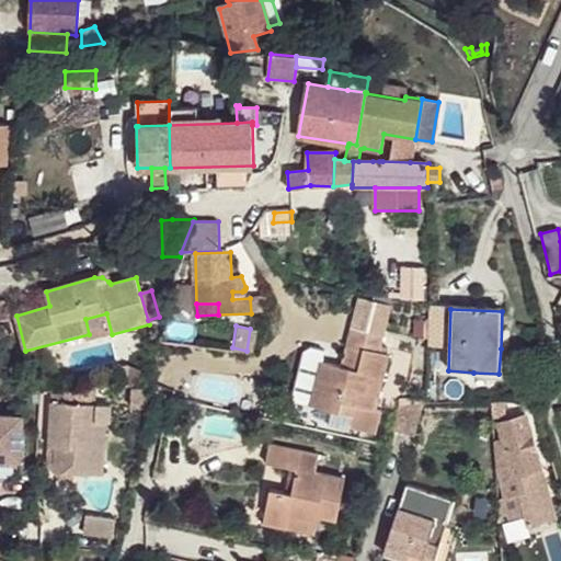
[(358,373),(321,365),(312,409),(354,418),(353,427),(378,433),(382,411),(377,410),(388,354),(379,352),(382,338),(350,331),(345,351),(362,354),(358,373)]
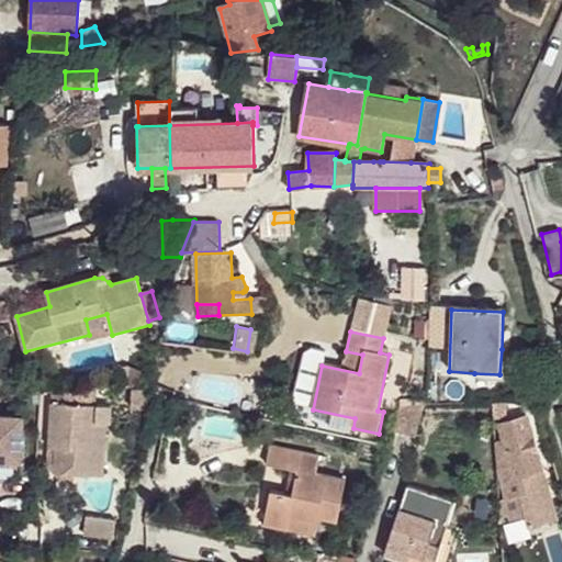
[(313,409),(322,366),(306,363),(303,382),(308,384),(303,407),(313,409)]
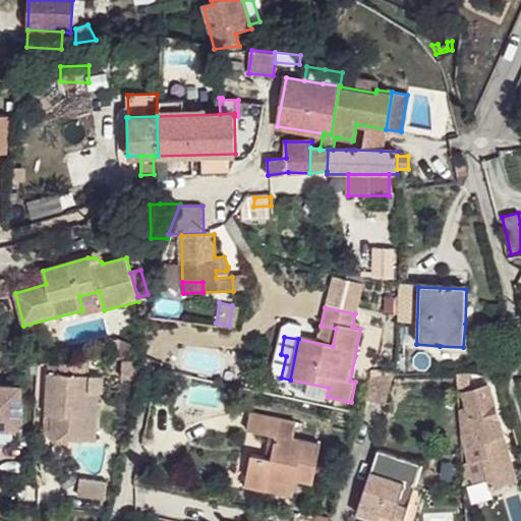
[(139,361),(124,359),(122,377),(136,378),(138,366),(139,361)]
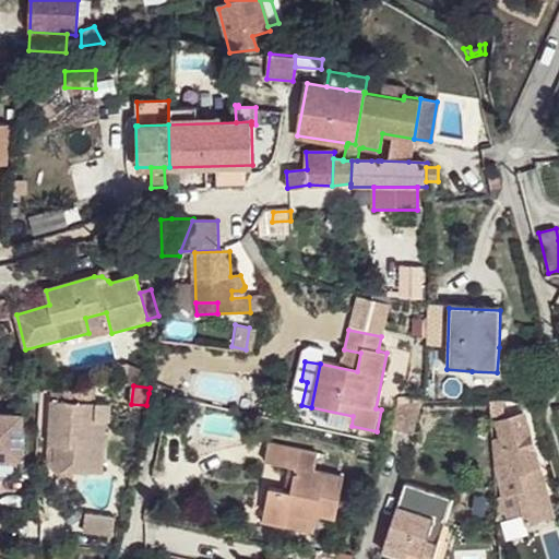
[(51,401),(48,444),(61,444),(60,465),(71,465),(103,467),(106,419),(94,418),(95,388),(57,390),(55,401),(51,401)]
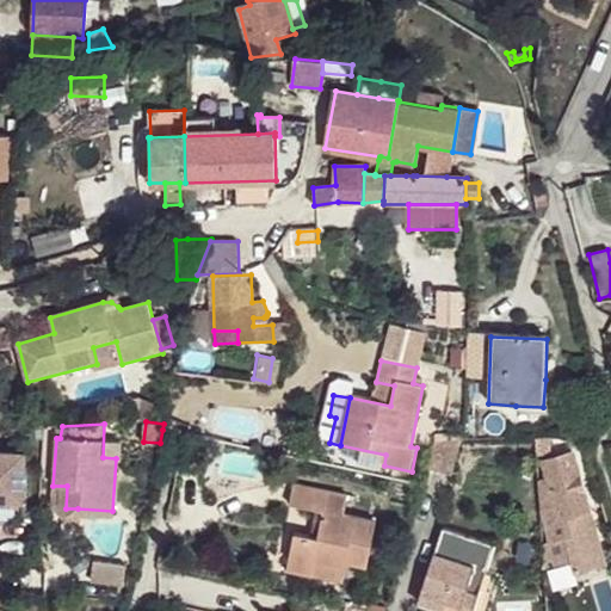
[(506,440),(507,457),(538,456),(537,438),(506,440)]
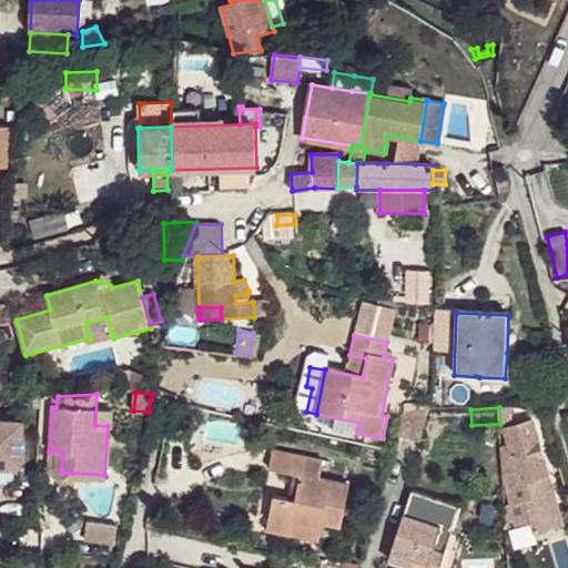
[(510,407),(499,407),(500,424),(510,424),(510,407)]
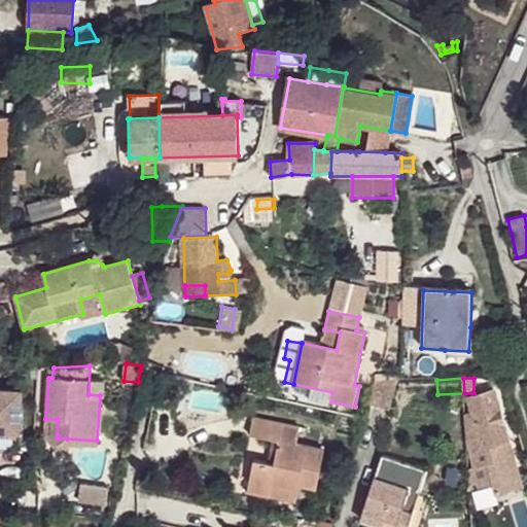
[(197,383),(185,380),(183,390),(195,393),(197,383)]
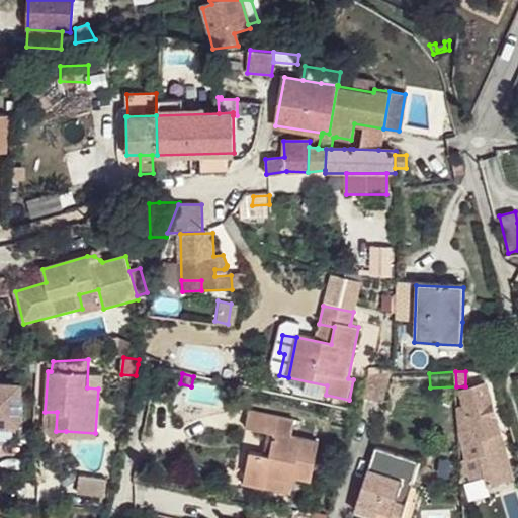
[(369,376),(363,400),(383,405),(392,375),(374,376),(369,376)]
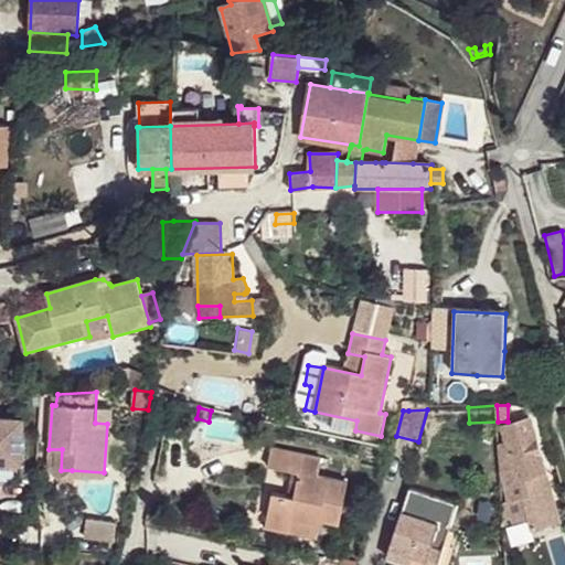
[(0,460),(28,460),(27,414),(0,415),(0,460)]
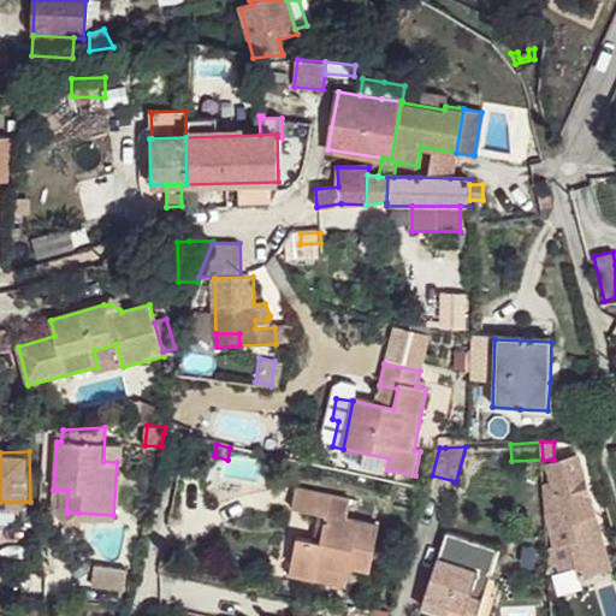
[(575,458),(546,467),(555,502),(563,527),(572,525),(592,519),(575,458)]
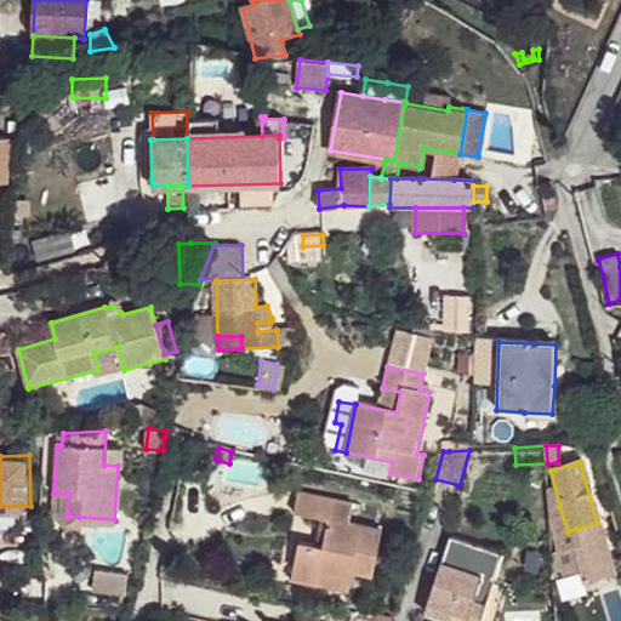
[(358,564),(377,569),(388,523),(355,516),(360,497),(306,485),(301,503),(334,511),(329,539),(305,533),(296,570),(320,575),(324,563),(355,570),(358,564)]
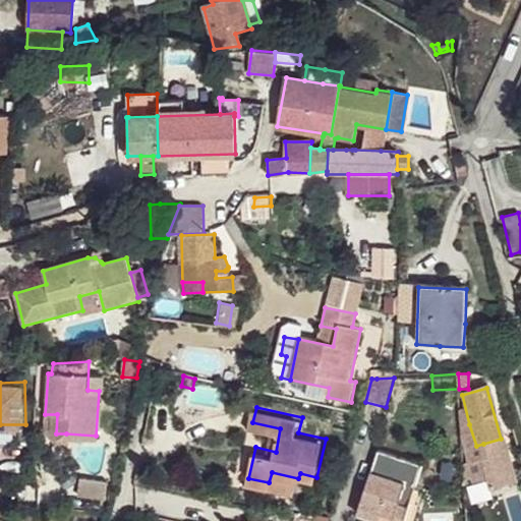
[(45,414),(44,433),(55,441),(66,442),(66,433),(56,433),(57,414),(45,414)]
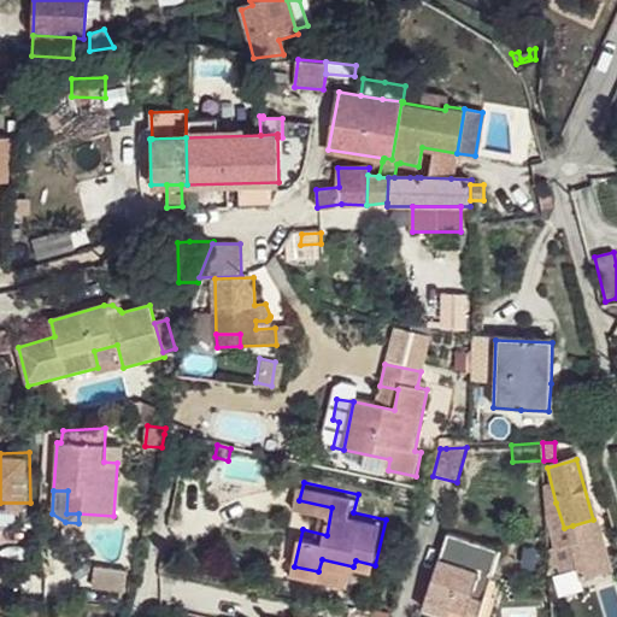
[(548,523),(554,547),(577,541),(573,526),(564,528),(556,503),(547,505),(548,523)]
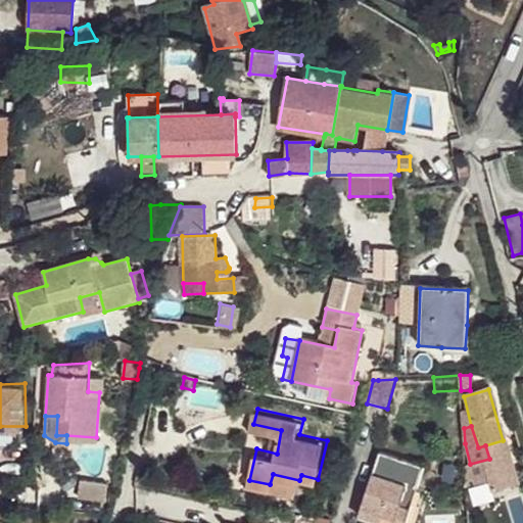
[(485,445),(489,459),(507,456),(503,440),(485,445)]
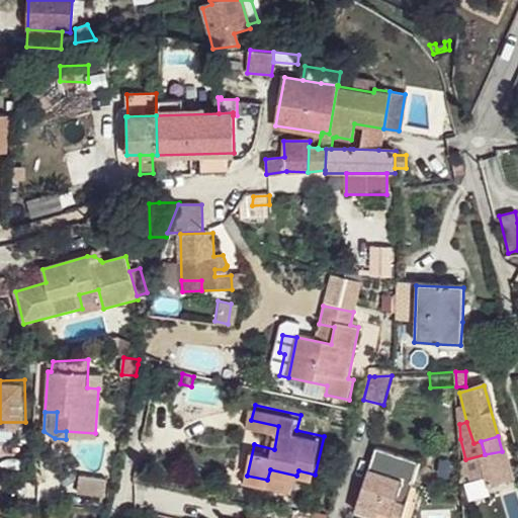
[(368,465),(403,476),(406,478),(413,456),(375,444),(368,465)]
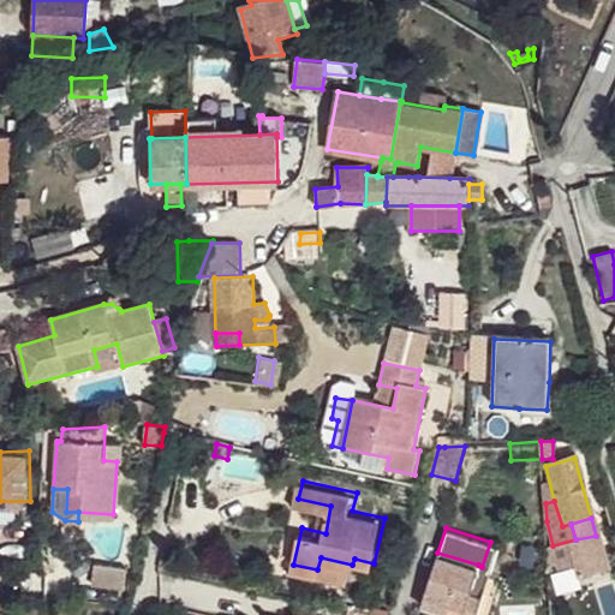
[(490,542),(482,567),(490,568),(499,543),(490,542)]
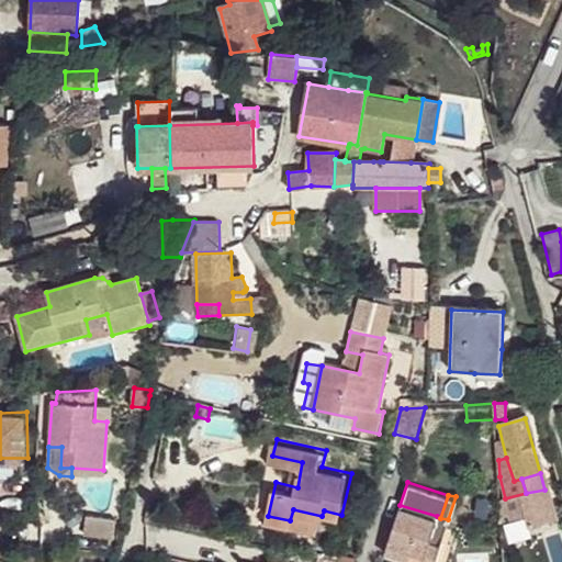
[(400,505),(385,551),(408,558),(423,561),(427,561),(436,535),(433,534),(437,516),(400,505)]
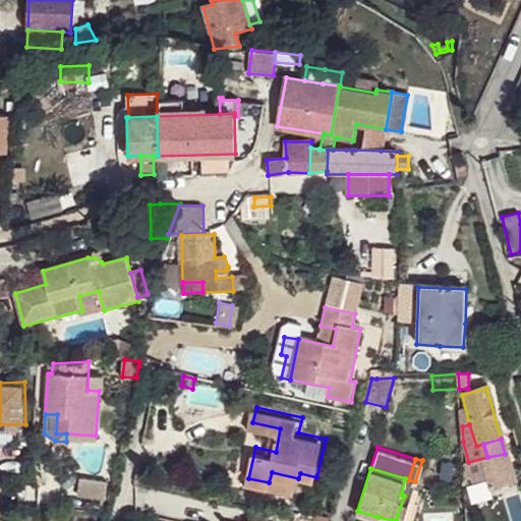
[(298,478),(272,472),(269,482),(296,488),(298,478)]
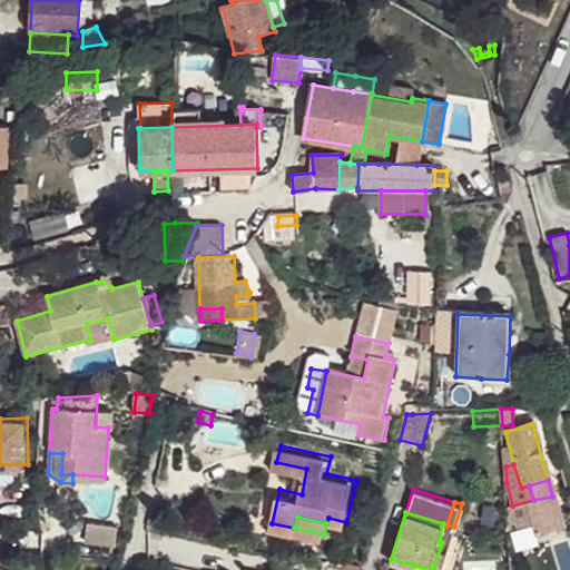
[(116,522),(88,520),(87,539),(114,541),(116,522)]
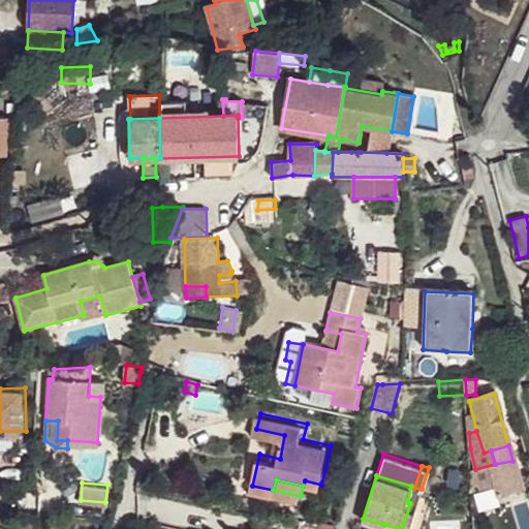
[(414,488),(411,486),(407,502),(410,503),(417,506),(422,489),(414,488)]
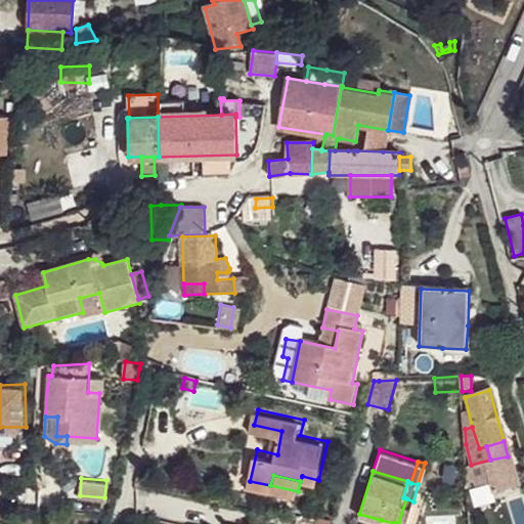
[(398,523),(406,523),(413,501),(406,498),(398,523)]
